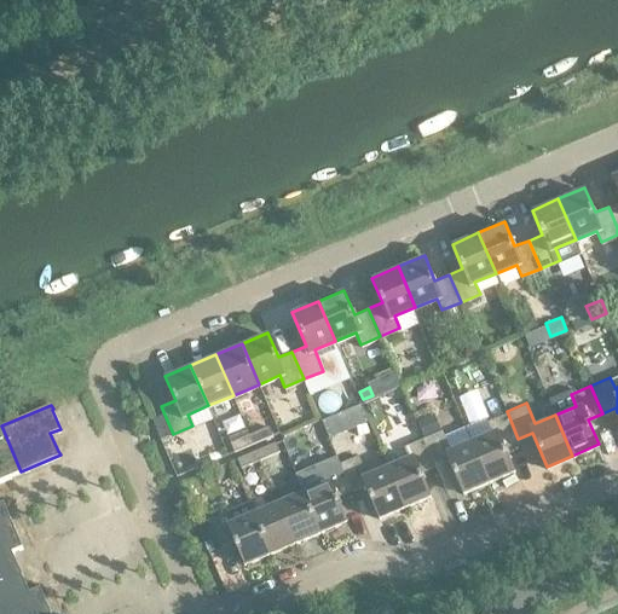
[(518,439),(507,411),(487,420),(492,430),(472,440),(489,480),(515,469),(504,445),(518,439)]
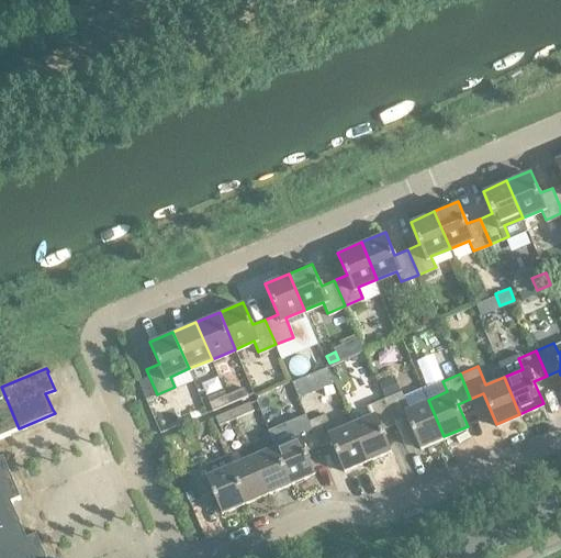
[(393,375),(378,381),(383,395),(400,389),(393,375)]
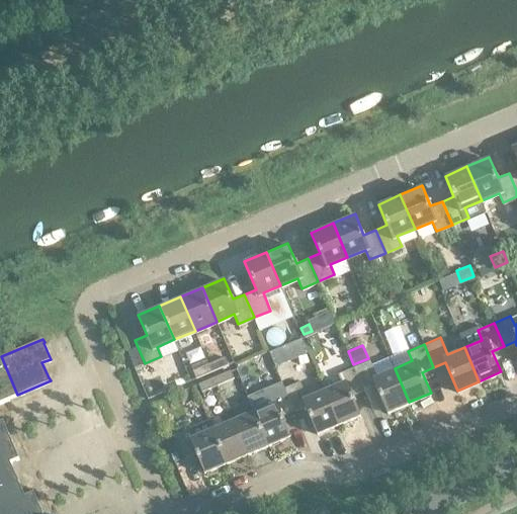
[(277,347),(269,350),(274,362),(282,359),(277,347)]
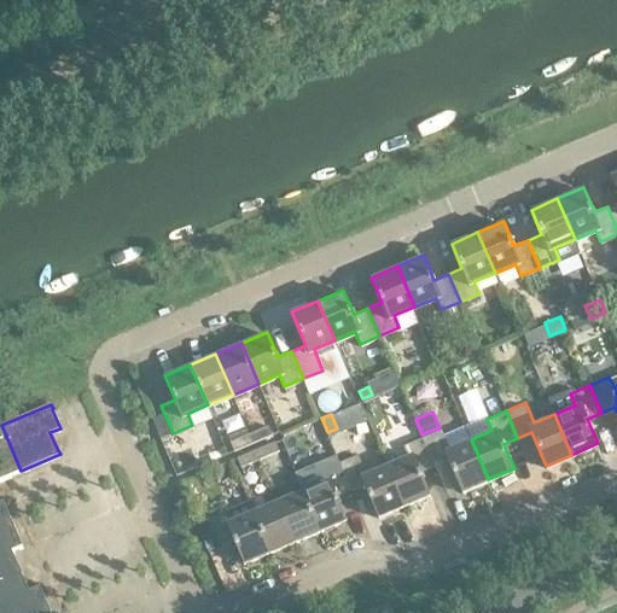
[(268,424),(249,432),(252,441),(272,432),(268,424)]
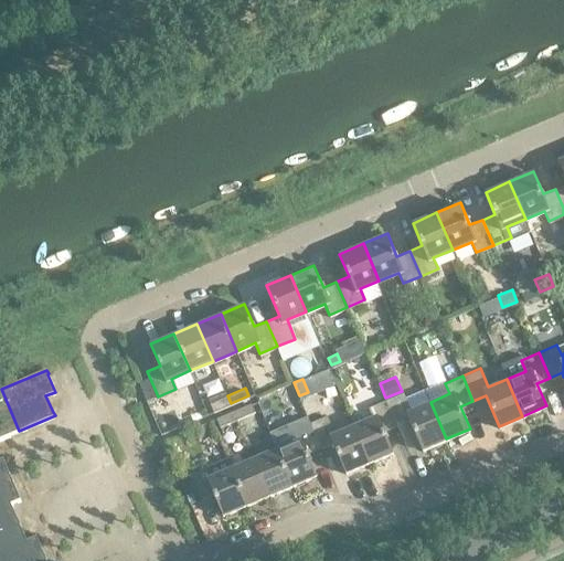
[(0,440),(19,431),(1,389),(0,389),(0,440)]
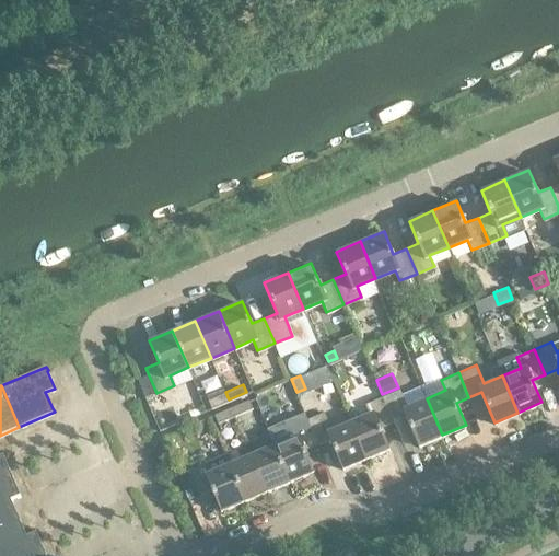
[(399,387),(382,395),(393,419),(405,415),(418,446),(442,435),(427,398),(408,406),(399,387)]
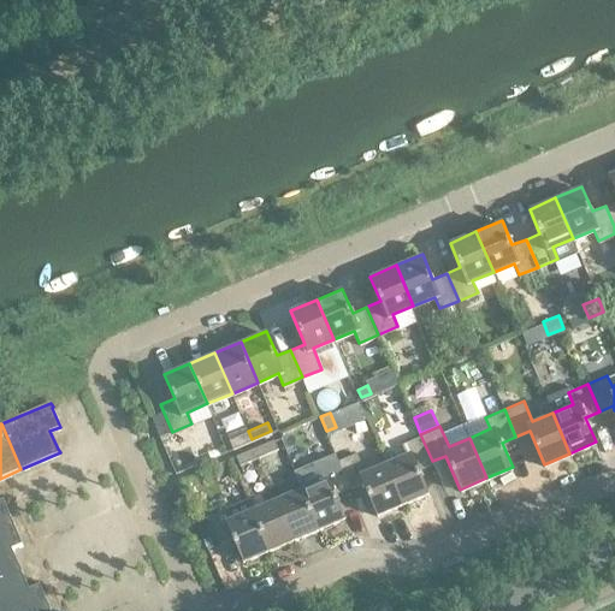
[(252,439),(248,431),(229,438),(232,448),(252,439)]
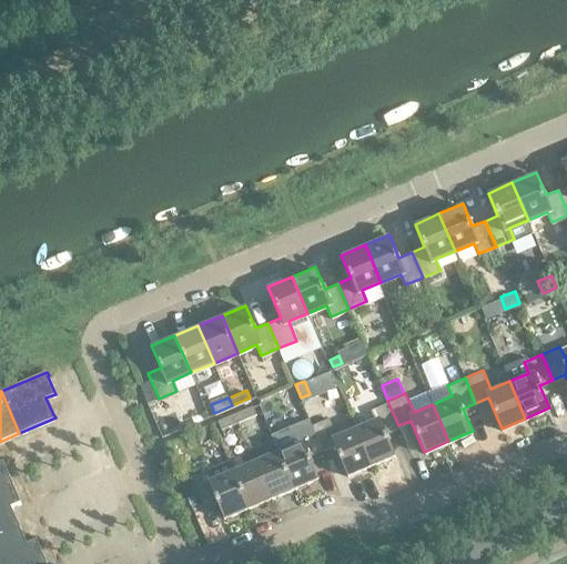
[(398,425),(387,401),(370,408),(375,419),(355,426),(371,464),(395,453),(385,431),(398,425)]
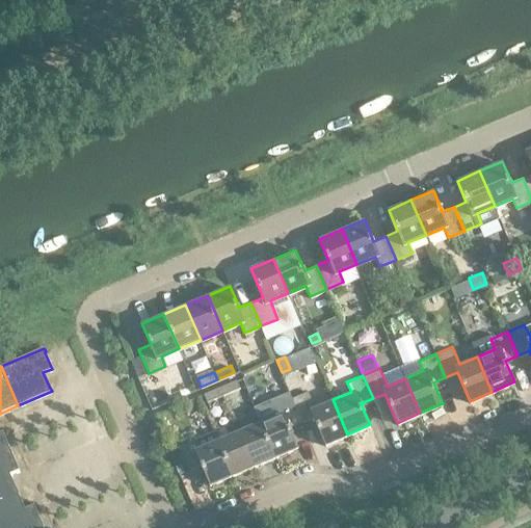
[(240,386),(236,378),(219,386),(223,393),(240,386)]
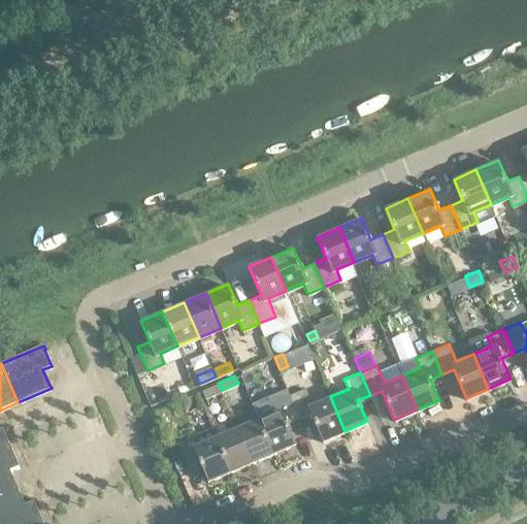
[(222,390),(218,383),(202,390),(205,397),(222,390)]
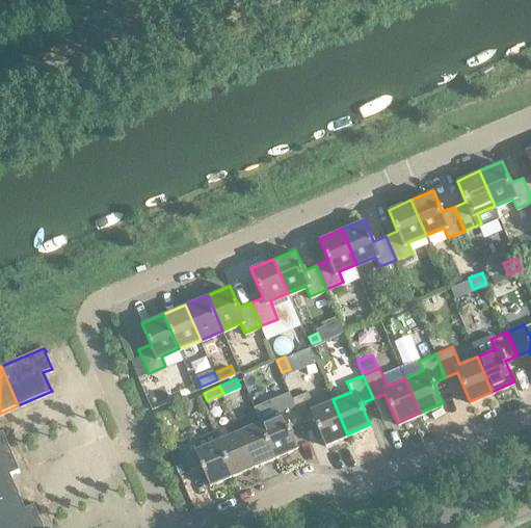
[(308,389),(291,396),(300,421),(313,416),(325,444),(347,434),(333,399),(315,407),(308,389)]
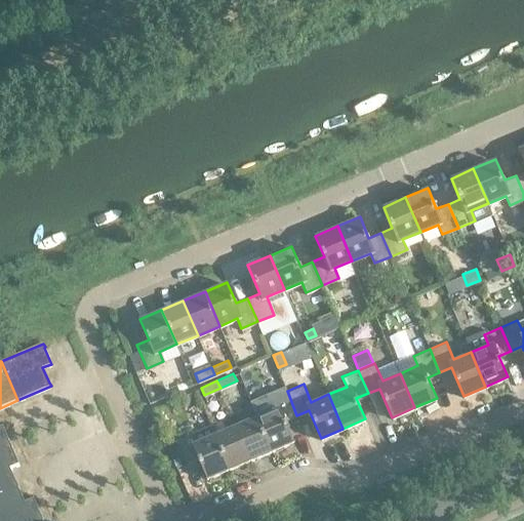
[(296,415),(287,391),(271,398),(275,408),(257,415),(272,450),(294,441),(285,419),(296,415)]
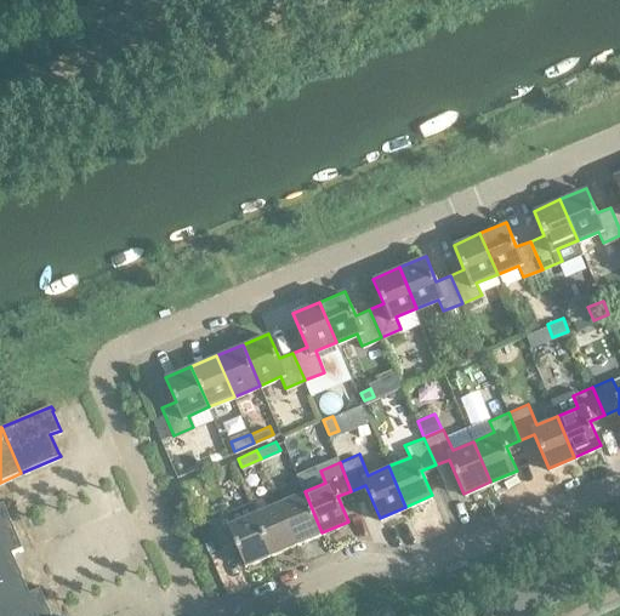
[(322,532),(305,491),(279,502),(296,543),(322,532)]
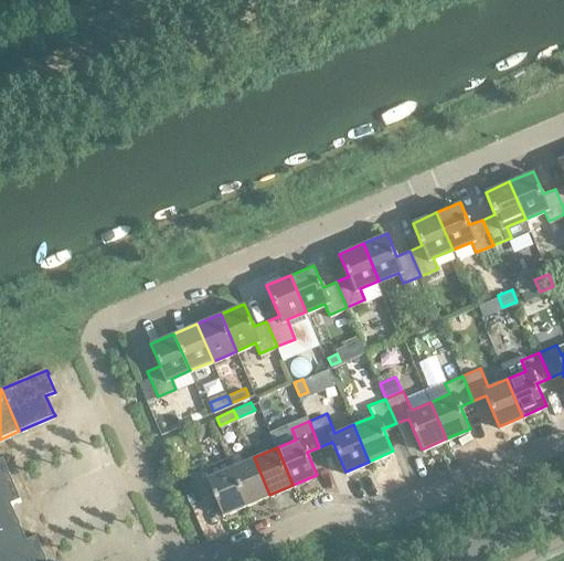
[(226,456),(208,465),(189,472),(200,497),(213,493),(222,515),(246,505),(231,467),(226,456)]
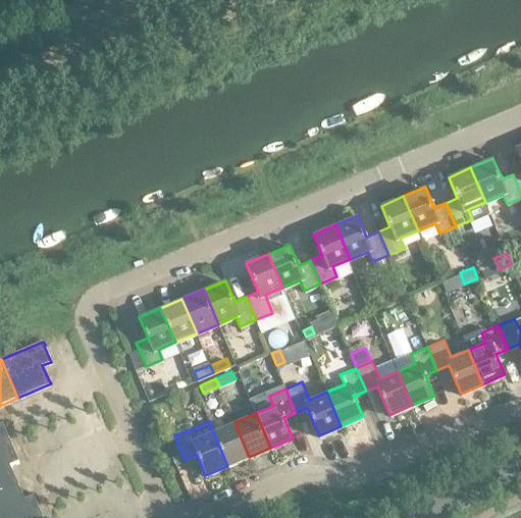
[(249,457),(235,422),(213,431),(227,466),(249,457)]
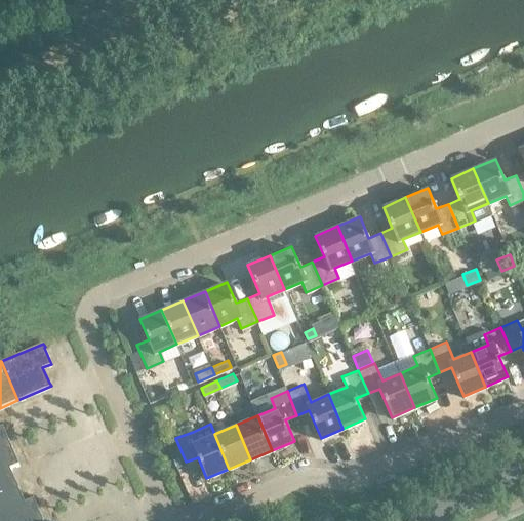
[(0,449),(11,444),(3,426),(0,427),(0,449)]
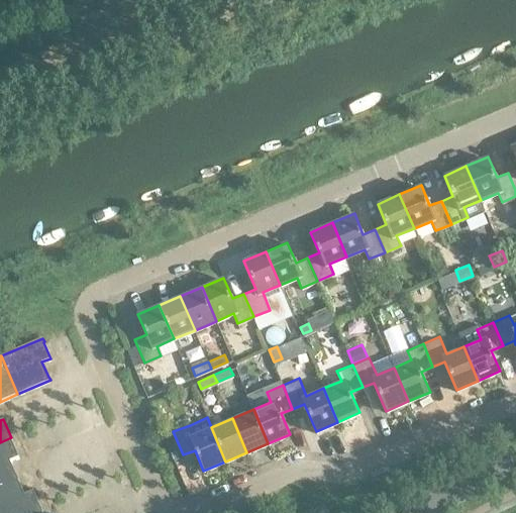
[(19,456),(11,437),(0,442),(0,485),(17,477),(10,460),(19,456)]
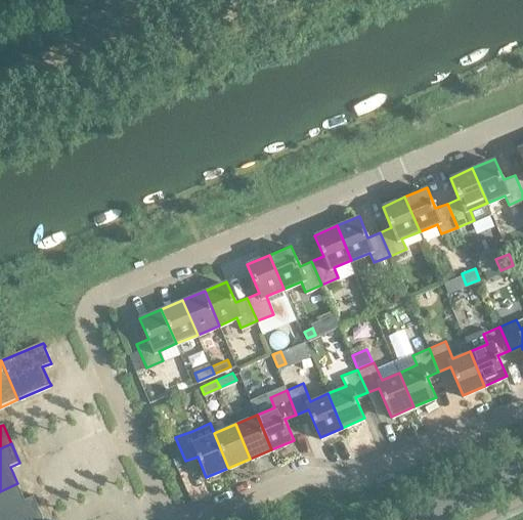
[(25,501),(17,483),(0,491),(0,519),(31,519),(42,516),(34,496),(25,501)]
